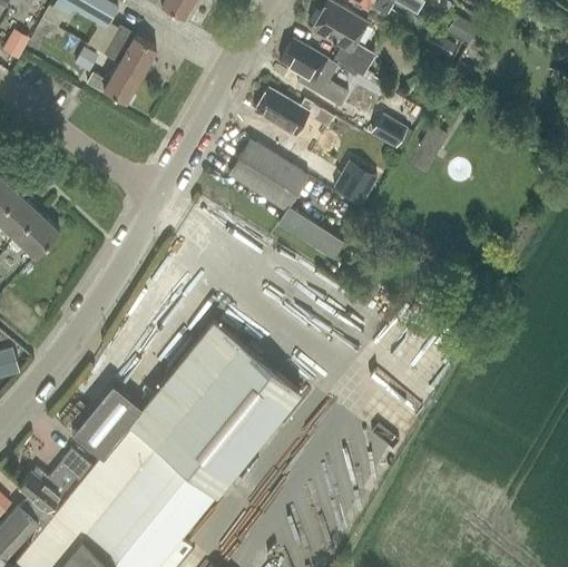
[(121,8),(107,0),(61,0),(56,9),(70,18),(75,10),(109,29),(121,8)]
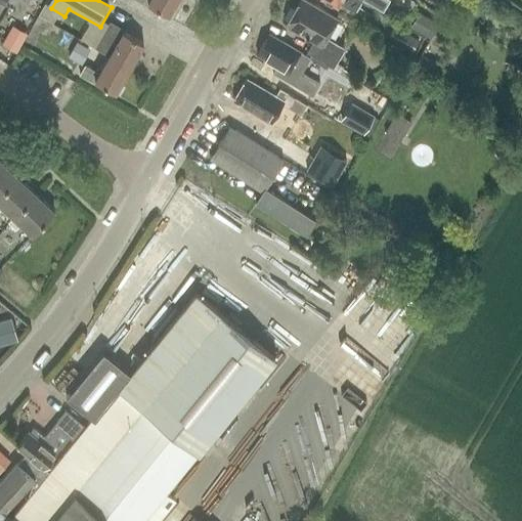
[(170,18),(180,0),(135,0),(149,8),(150,6),(170,18)]
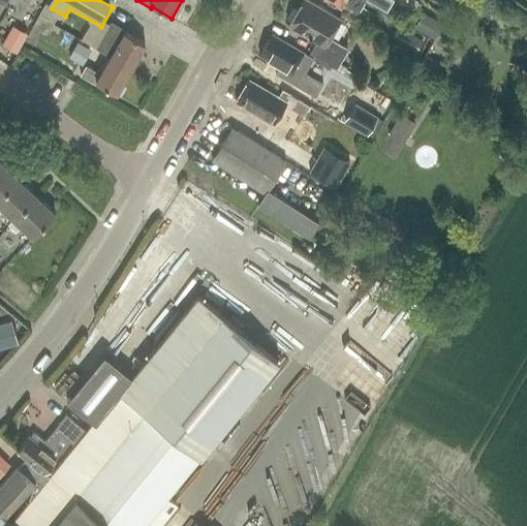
[(339,71),(350,52),(331,40),(342,21),(306,0),(290,27),(319,43),(312,56),(339,71)]
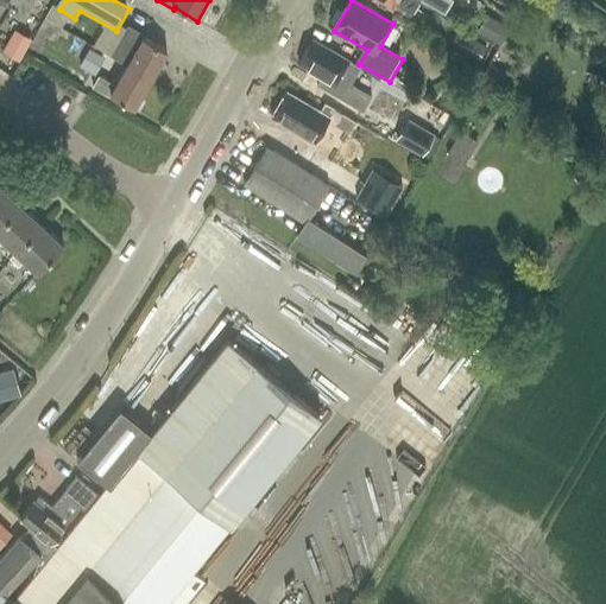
[(422,2),(417,0),(376,0),(376,1),(395,12),(397,6),(414,16),(422,2)]
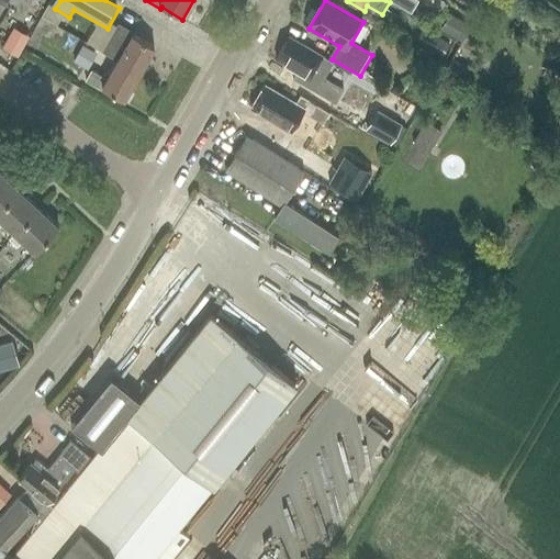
[(465,44),(473,31),(452,19),(445,32),(465,44)]
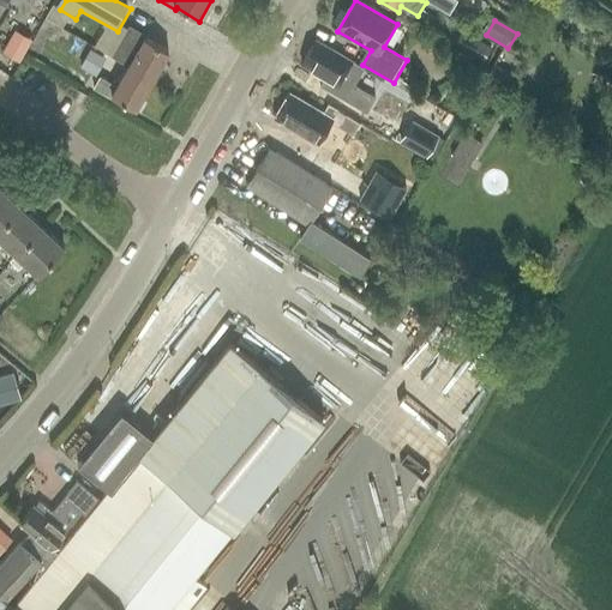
[(142,49),(131,70),(154,83),(171,54),(148,41),(149,38),(132,29),(126,40),(142,49)]
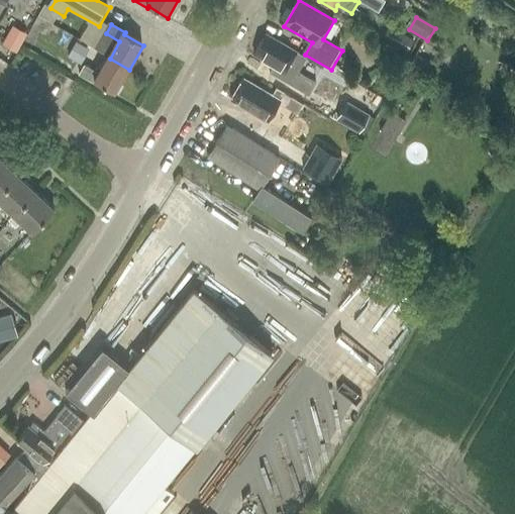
[(18,55),(29,36),(14,27),(4,46),(18,55)]
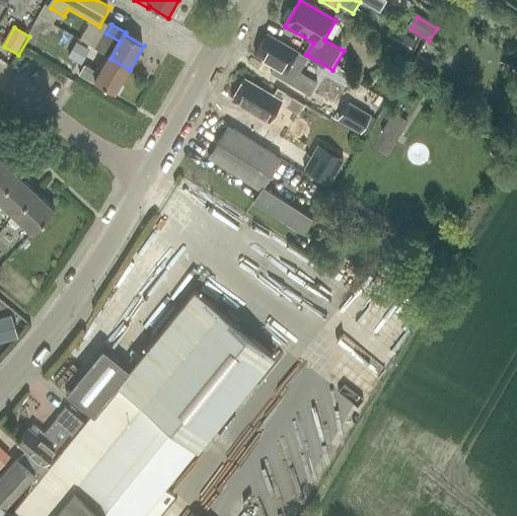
[(418,43),(392,28),(385,43),(410,57),(418,43)]
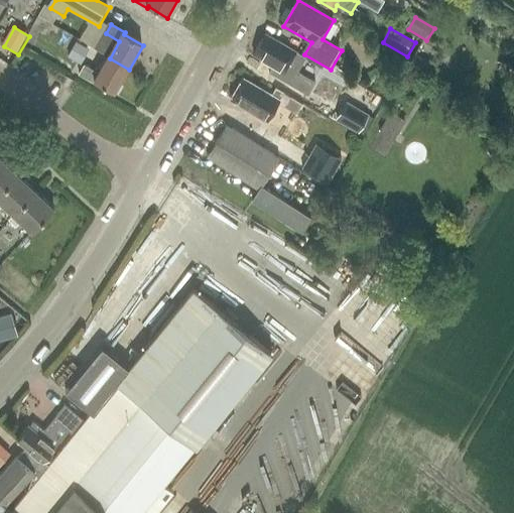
[(317,84),(300,74),(307,59),(267,36),(255,56),(274,68),(271,74),(310,97),(317,84)]
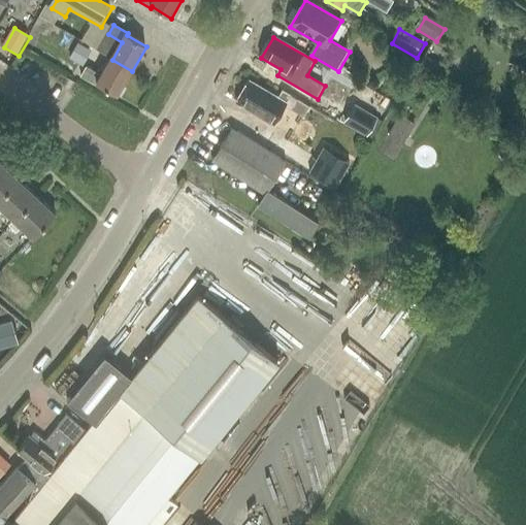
[(119,96),(132,71),(112,60),(102,76),(88,68),(83,78),(97,87),(98,85),(119,96)]
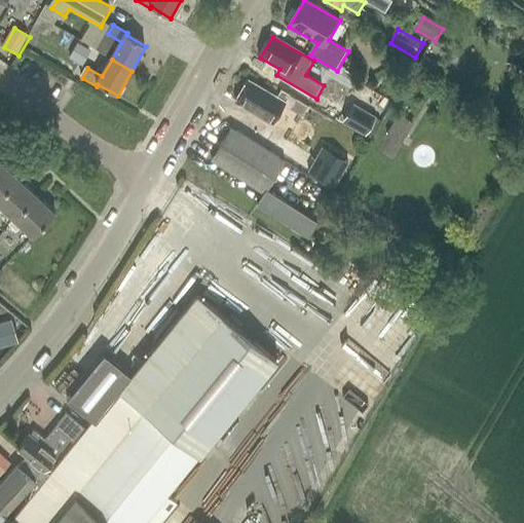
[(291,98),(283,92),(278,100),(250,82),(236,104),(274,125),(291,98)]
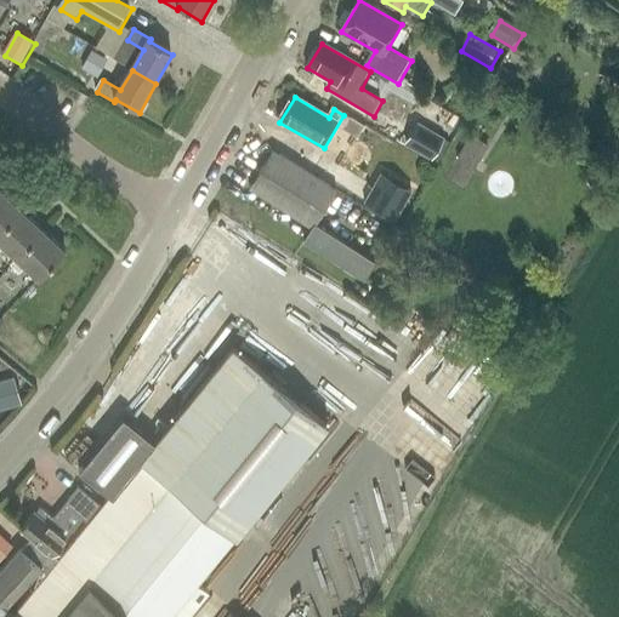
[(359,140),(367,129),(351,118),(344,130),(359,140)]
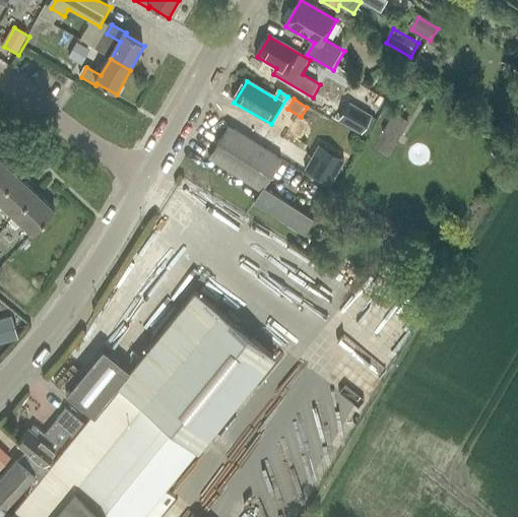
[(351,106),(341,124),(364,136),(374,119),(351,106)]
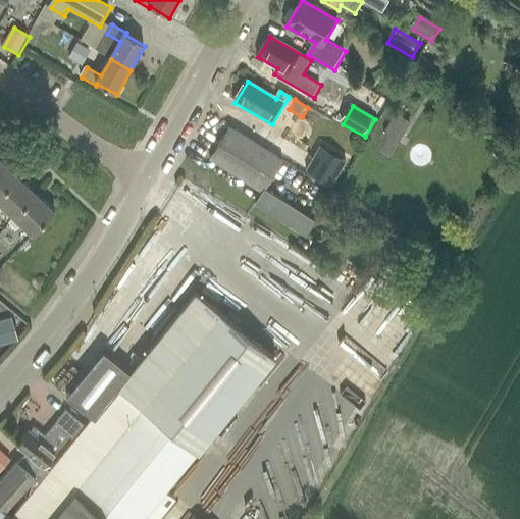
[(403,140),(415,117),(404,111),(392,133),(403,140)]
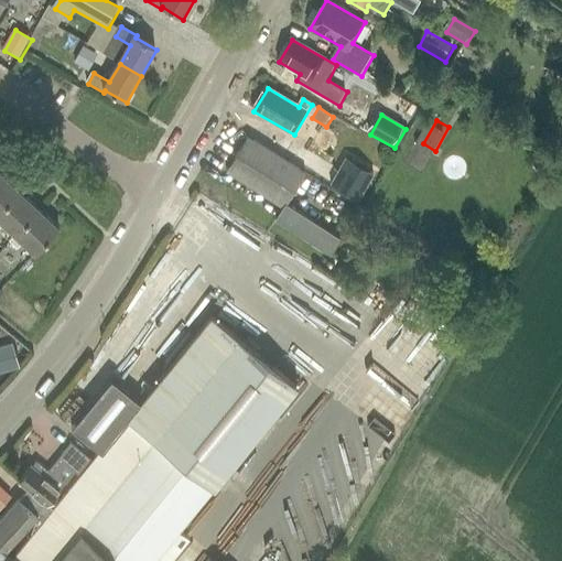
[(332,255),(342,239),(288,206),(307,176),(250,140),(228,173),(285,209),(278,220),(332,255)]
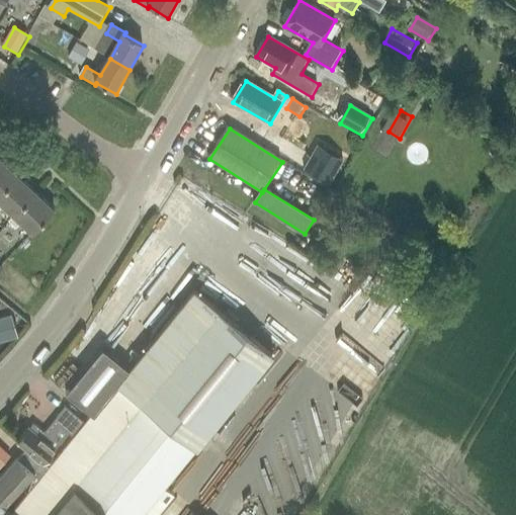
[(319,146),(305,171),(331,186),(345,161),(319,146)]
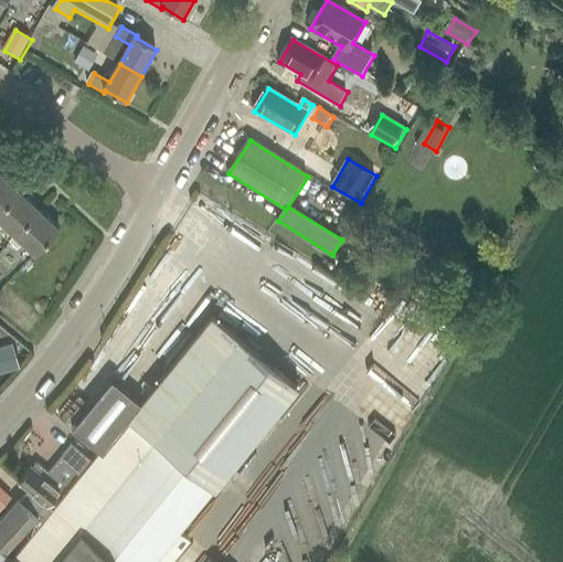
[(2,176),(0,177),(0,216),(21,194),(2,176)]
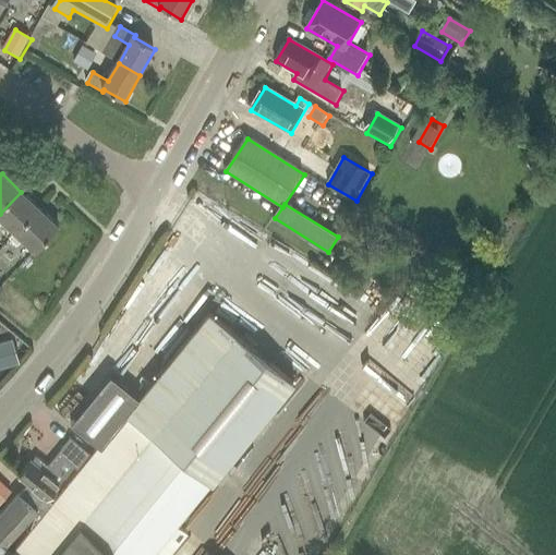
[(16,234),(40,209),(21,192),(0,214),(0,229),(5,224),(16,234)]
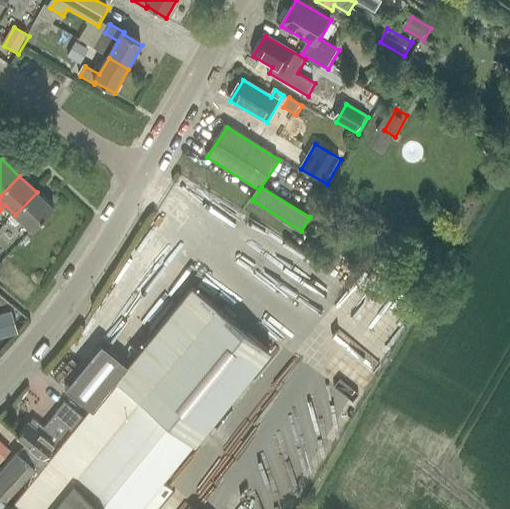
[(55,209),(37,192),(15,215),(10,221),(18,227),(13,232),(24,243),(55,209)]
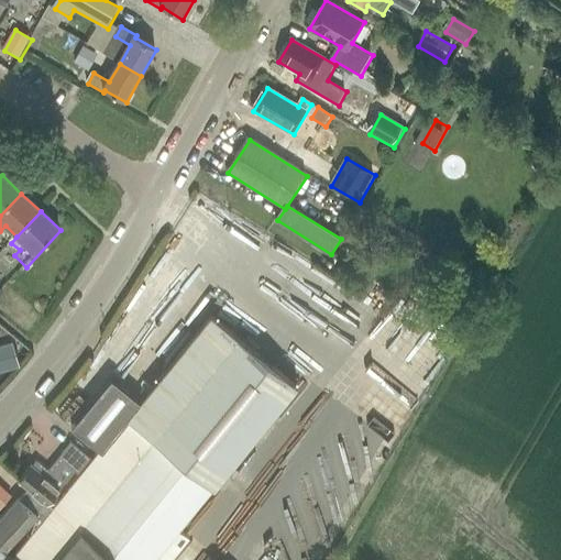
[(79,475),(52,509),(55,512),(45,524),(44,524),(37,519),(3,559),(176,559),(191,541),(180,533),(299,387),(213,317),(95,462),(92,460),(79,475)]
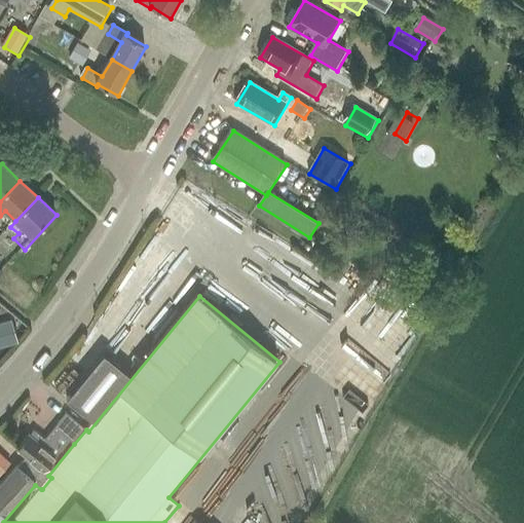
[(13,322),(0,325),(0,350),(21,345),(13,322)]
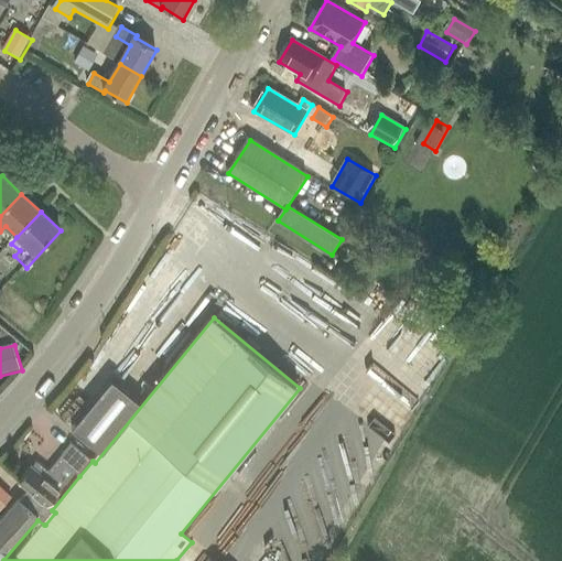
[(39,519),(45,525),(55,513),(52,510),(50,508),(77,475),(79,476),(93,461),(73,445),(64,456),(50,473),(39,464),(34,470),(33,468),(21,485),(31,492),(21,503),(39,519)]
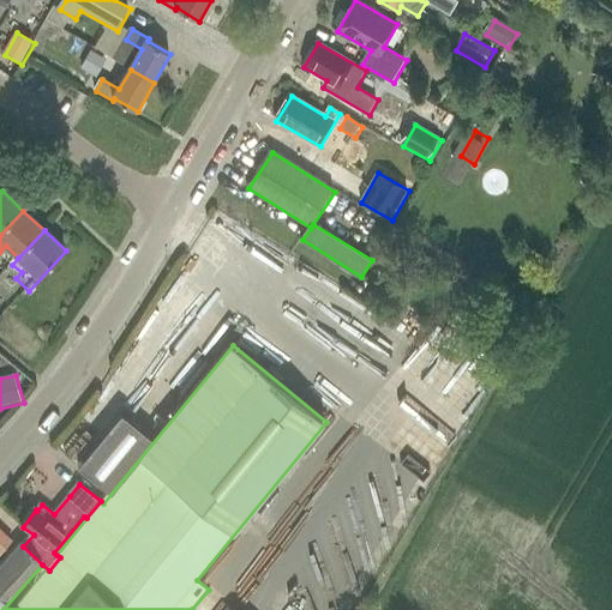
[(0,553),(3,555),(15,542),(0,527),(0,553)]
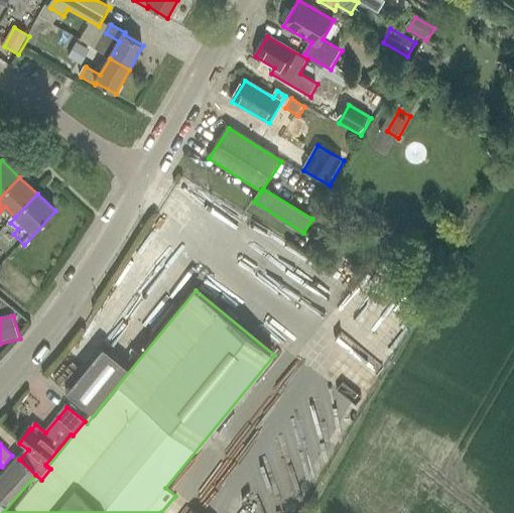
[(0,512),(35,475),(19,460),(19,459),(0,479),(0,512)]
